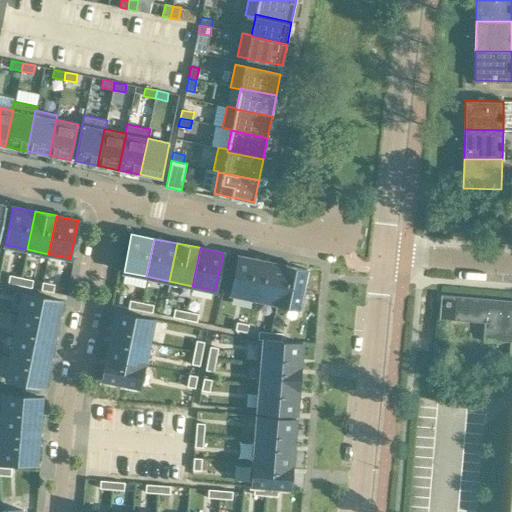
[(231,294),(254,298),(261,261),(239,256),(231,294)]
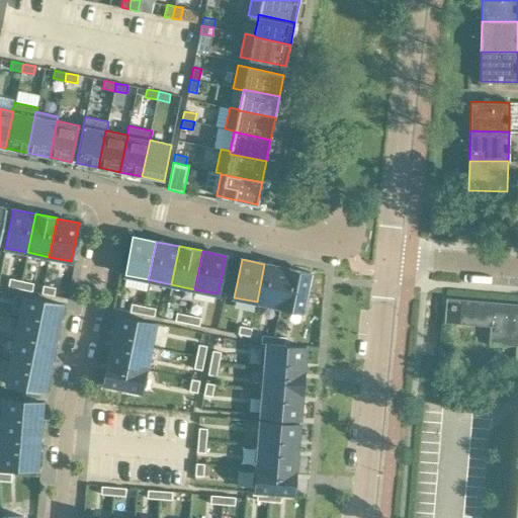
[(287,268),(264,264),(257,301),(280,307),(287,268)]
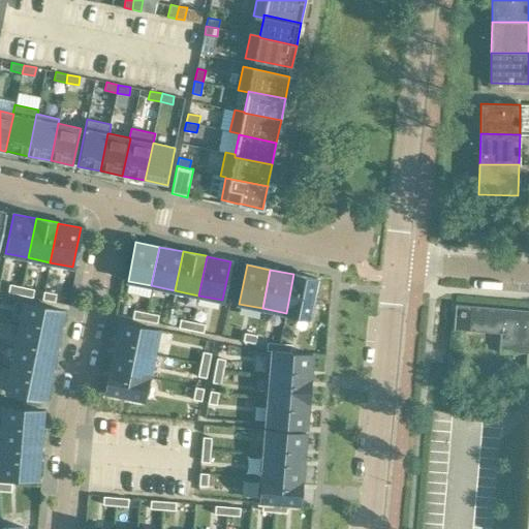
[(317,279),(293,274),(286,313),(309,318),(313,299),(317,279)]
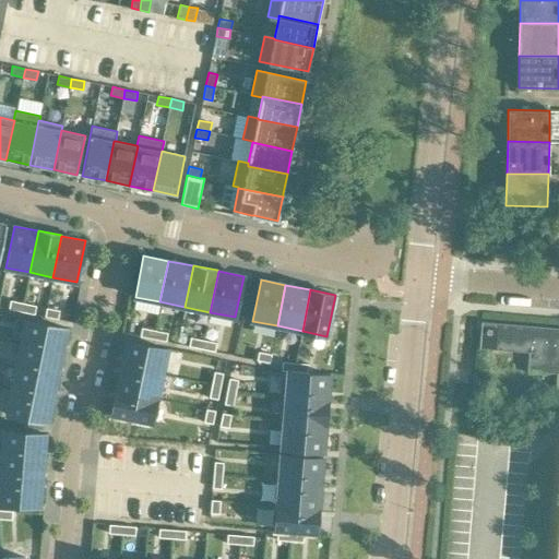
[(22,311),(23,302),(10,300),(9,309),(22,311)]
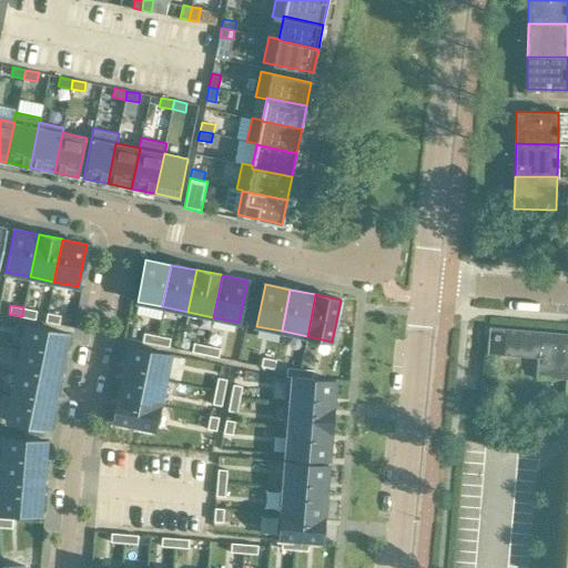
[(23,307),(22,316),(34,320),(37,311),(23,307)]
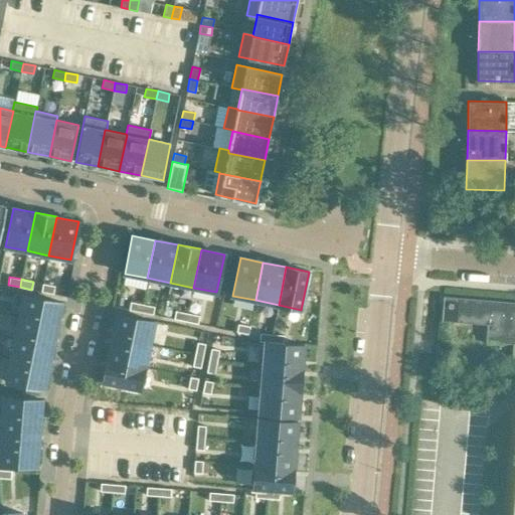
[(42,284),(41,292),(53,294),(54,286),(42,284)]
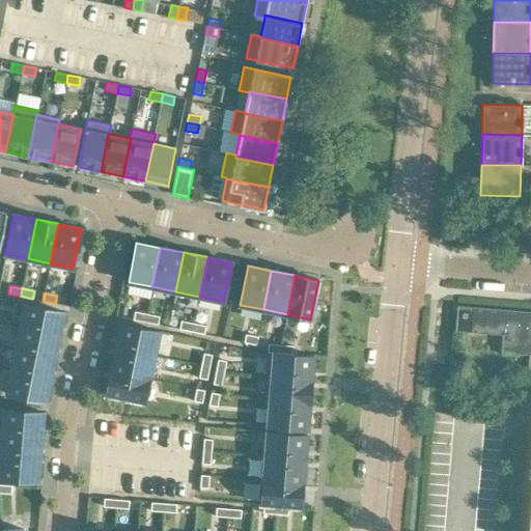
[(20,326),(59,334),(63,311),(25,304),(20,326)]
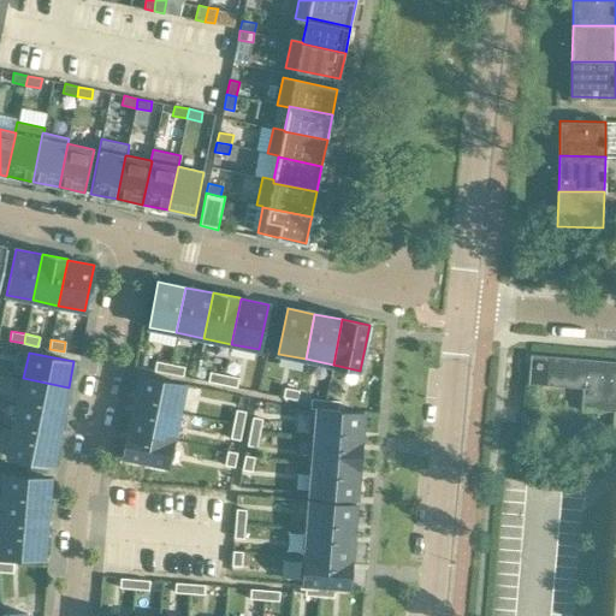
[(615,361),(531,355),(528,384),(546,385),(582,389),(581,408),(615,412),(615,396),(615,361)]
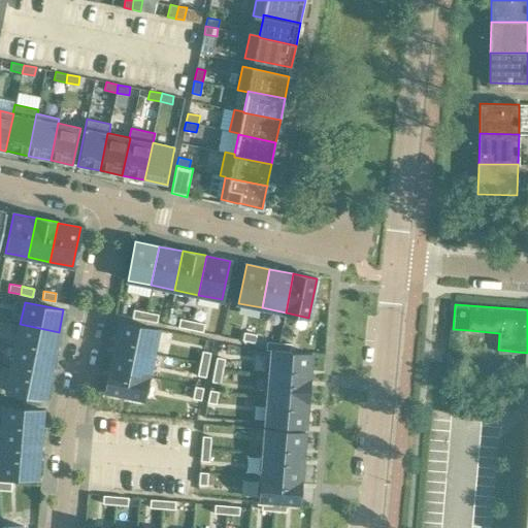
[(132,318),(144,320),(146,311),(134,309),(132,318)]
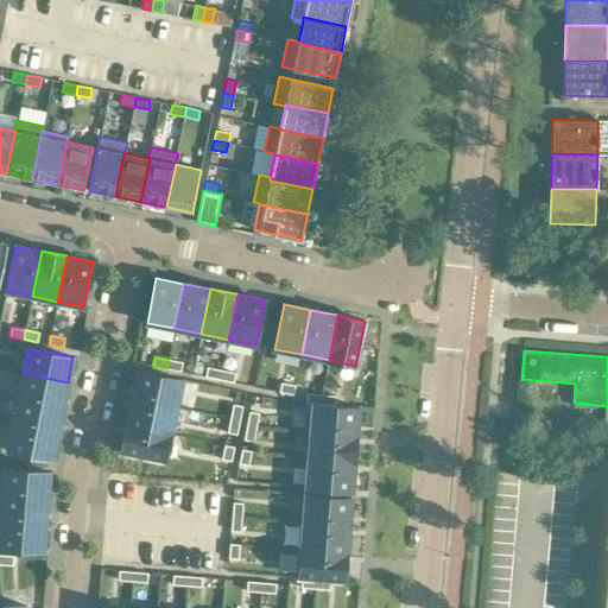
[(181,372),(182,362),(169,359),(166,368),(181,372)]
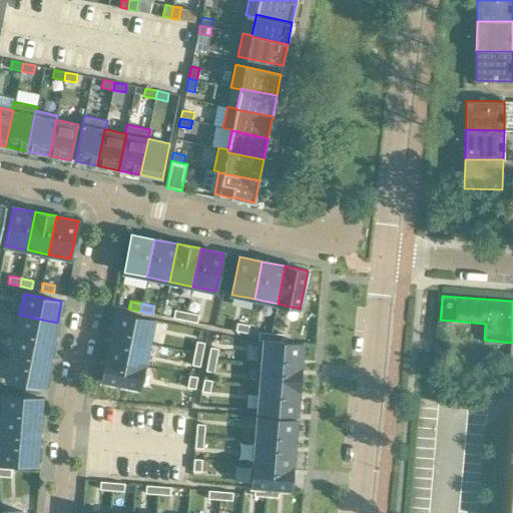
[(186,312),(174,310),(173,318),(185,320),(186,312)]
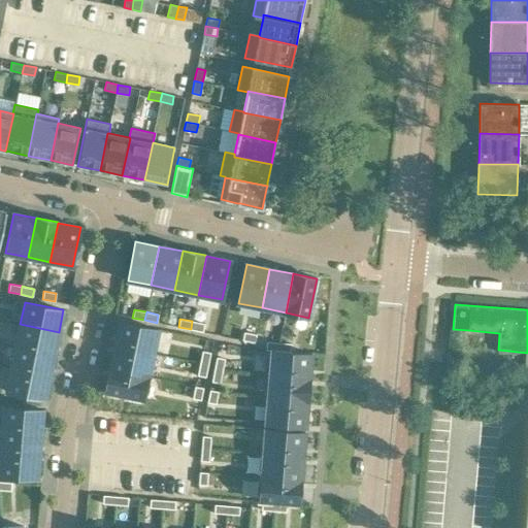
[(204,324),(192,321),(191,329),(202,332),(204,324)]
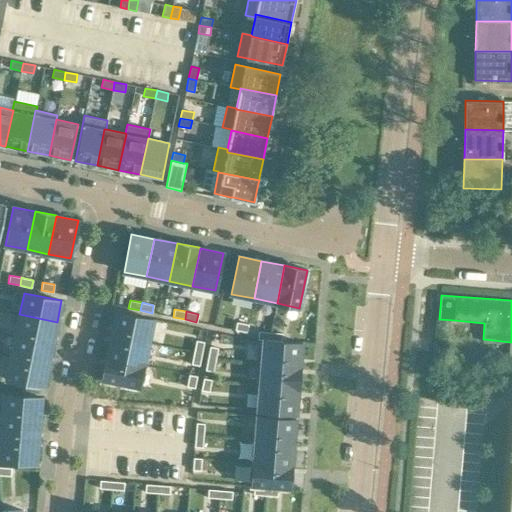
[(115,312),(111,335),(149,343),(153,320),(115,312)]
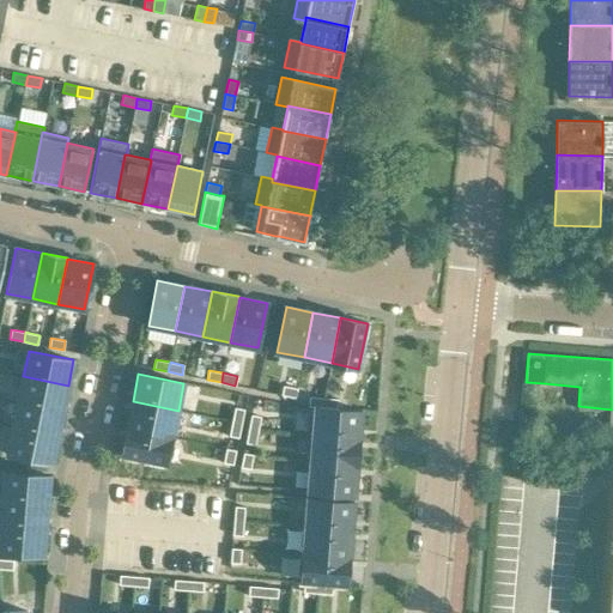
[(68,386),(23,376),(18,402),(64,412),(68,386)]
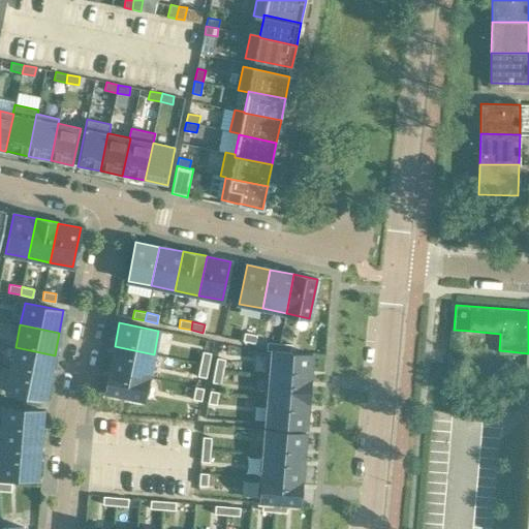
[(257,335),(245,333),(243,341),(255,343),(257,335)]
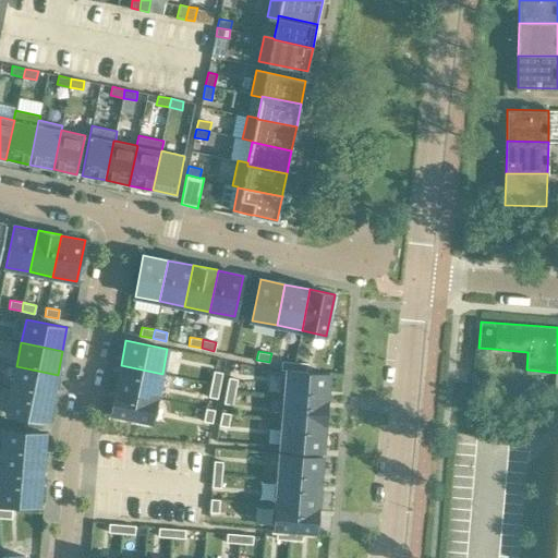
[(298,362),(284,361),(283,371),(288,371),(296,372),(298,362)]
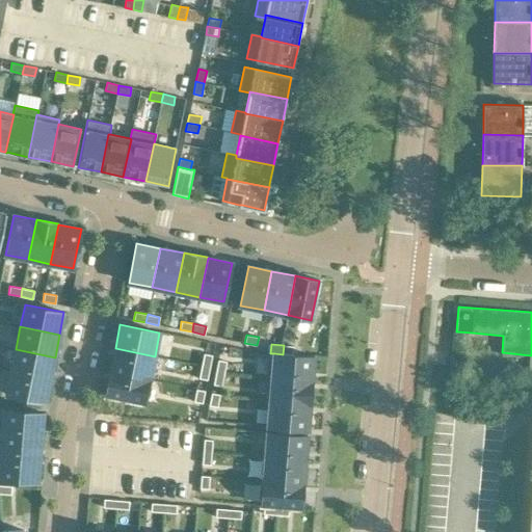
[(295,355),(296,346),(284,345),(283,354),(295,355)]
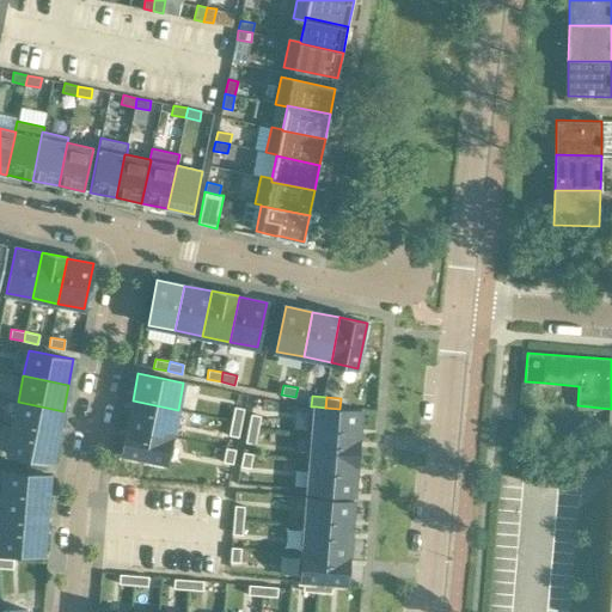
[(133,401),(127,428),(172,436),(178,410),(133,401)]
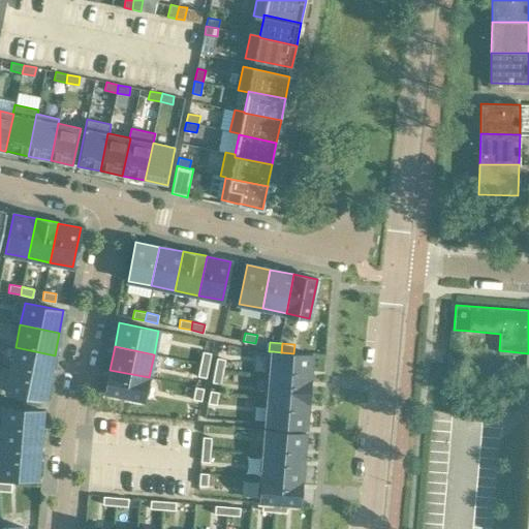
[(55,355),(16,347),(10,369),(50,377),(55,355)]
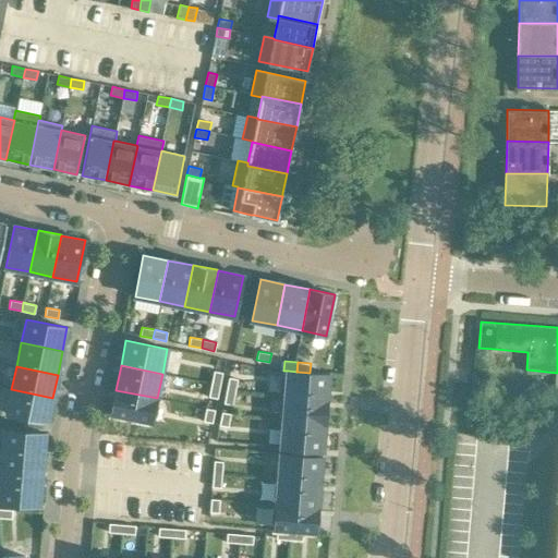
[(214,371),(211,384),(220,386),(222,373),(214,371)]
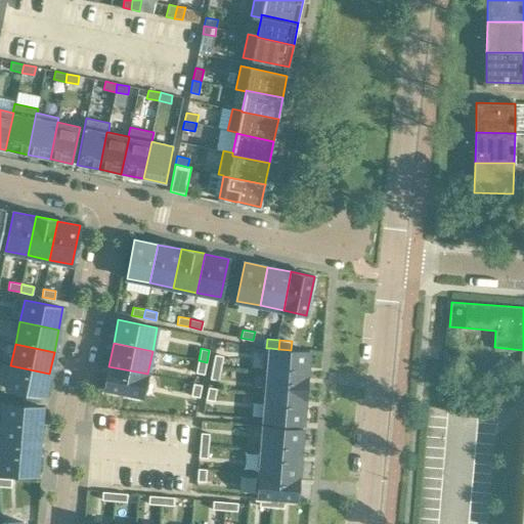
[(309,351),(291,350),(278,349),(270,348),(268,372),(307,376),(309,351)]
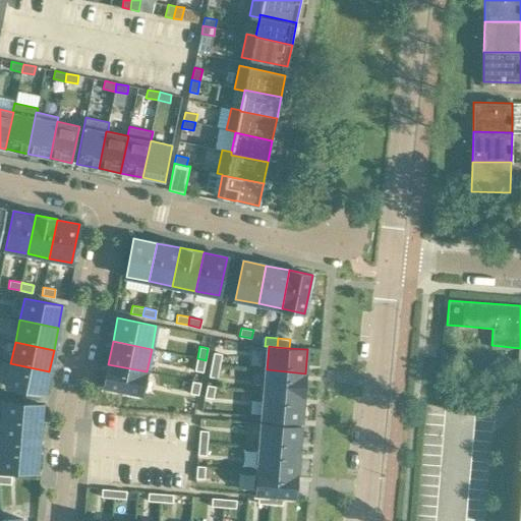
[(212,364),(220,366),(222,354),(214,352),(212,364)]
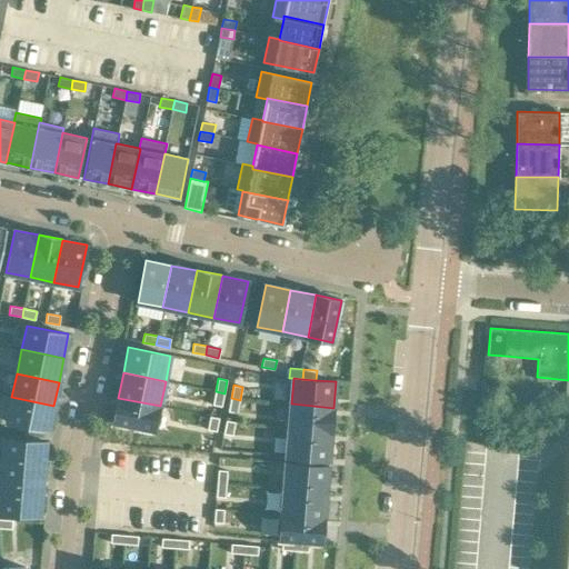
[(212,405),(221,407),(225,393),(216,391),(212,405)]
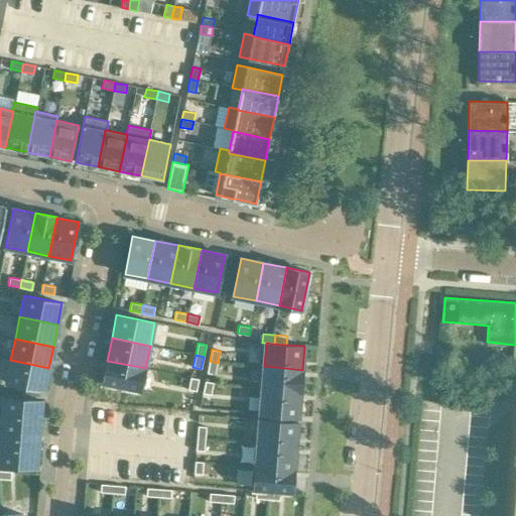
[(48,368),(10,360),(6,382),(44,390),(48,368)]
